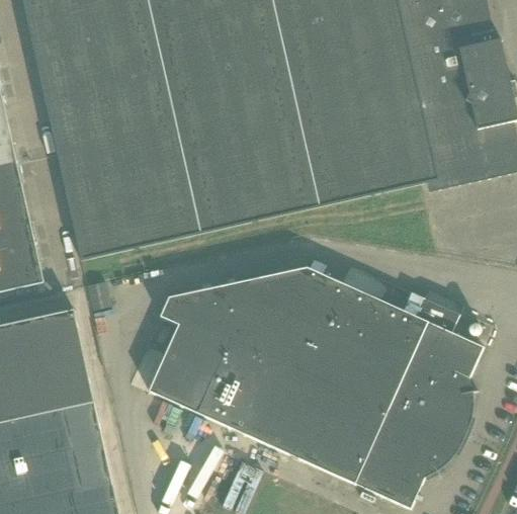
[(21,0),(80,259),(416,183),(436,178),(438,188),(516,170),(516,147),(513,148),(507,121),(516,118),(516,112),(513,96),(516,95),(516,93),(514,78),(509,79),(500,39),(501,38),(500,37),(489,39),(480,0),(21,0)]
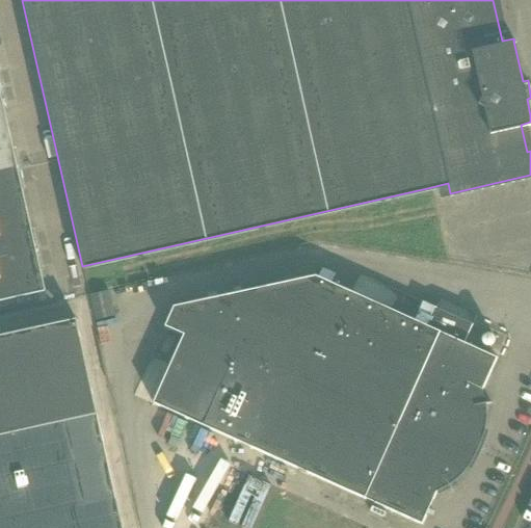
[(0,298),(44,288),(38,262),(41,261),(34,232),(31,232),(20,181),(22,180),(16,150),(14,151),(2,99),(4,99),(0,80),(0,298)]
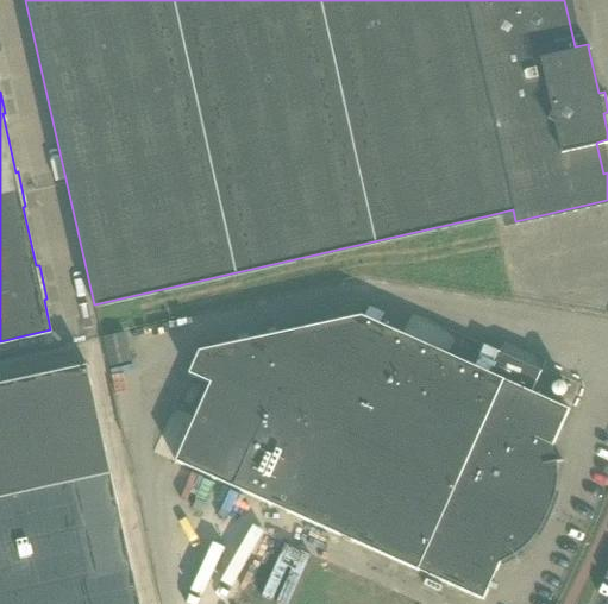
[(210,379),(174,458),(263,497),(217,601),(217,603),(472,603),(477,595),(482,596),(499,559),(512,552),(525,542),(534,532),(541,518),(549,503),(553,489),(553,488),(556,473),(555,458),(550,442),(566,406),(528,389),(539,366),(538,366),(522,359),(518,357),(497,348),(488,370),(359,313),(198,347),(187,370),(210,379)]
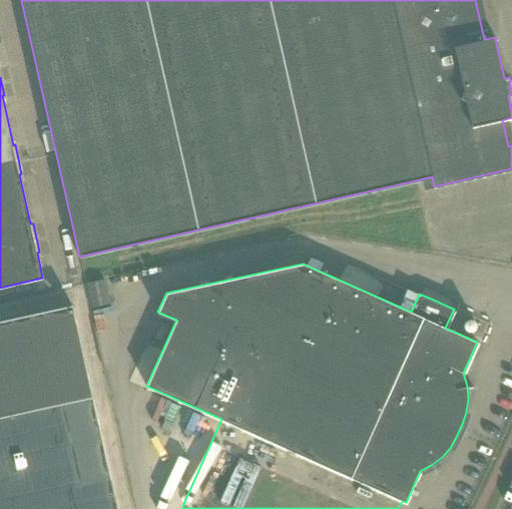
[(86,282),(90,306),(109,303),(104,278),(86,282)]
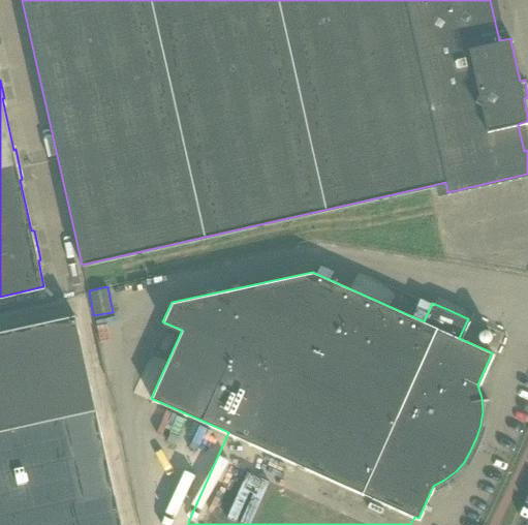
[(0,524),(121,524),(74,314),(0,331),(0,524)]
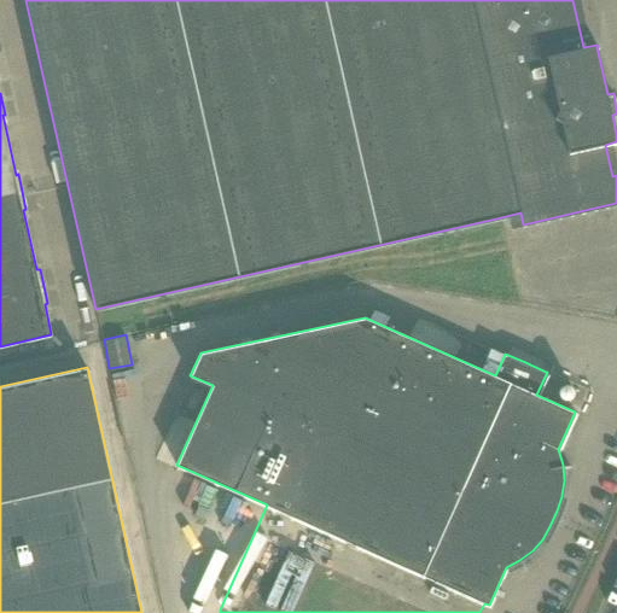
[(545,396),(582,404),(587,383),(549,374),(545,396)]
